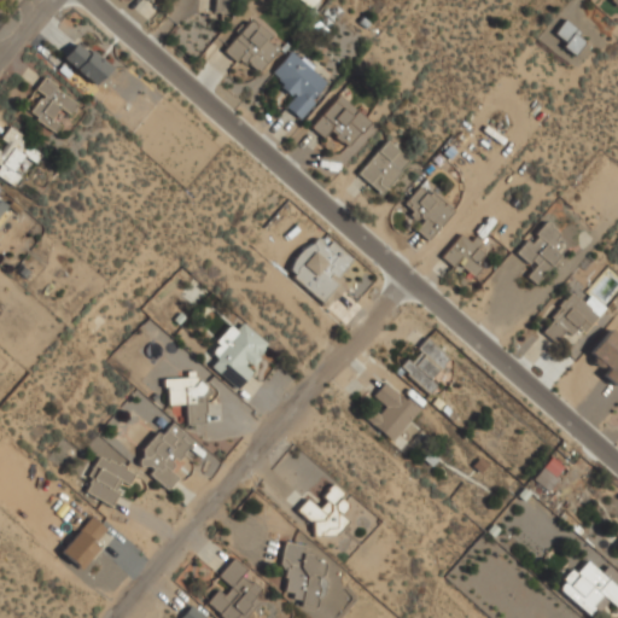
[(214,0),(214,11),(232,12),(232,0),(214,0)]
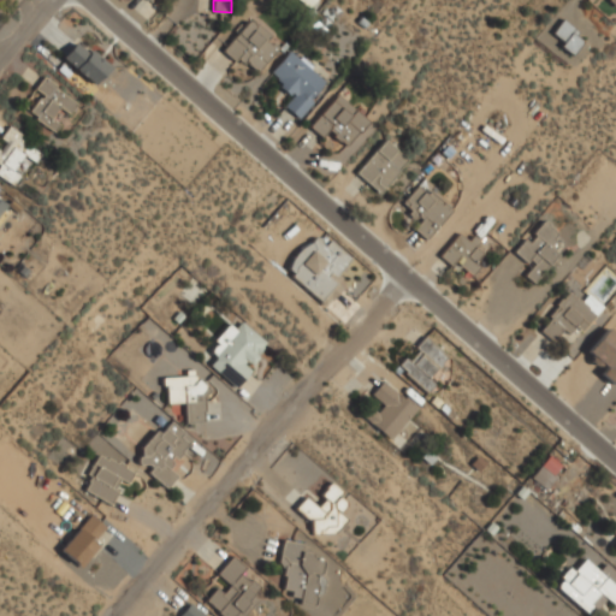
[(319,0),(298,0),(311,10),(319,0)]
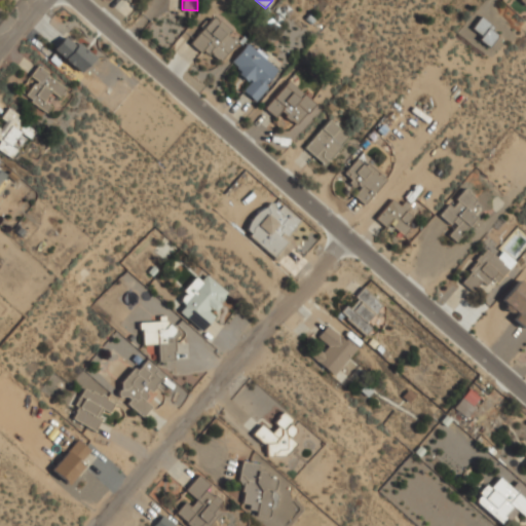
[(192,45),(222,64),(240,33),(210,15),(192,45)]
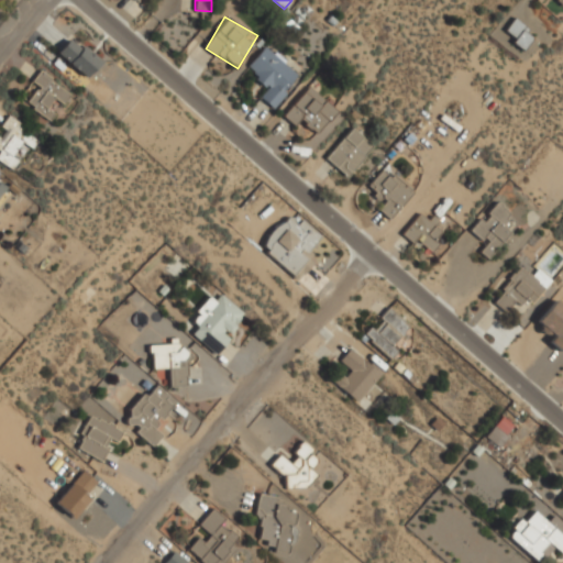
[(534,36),(517,17),(503,30),(521,50),(534,36)]
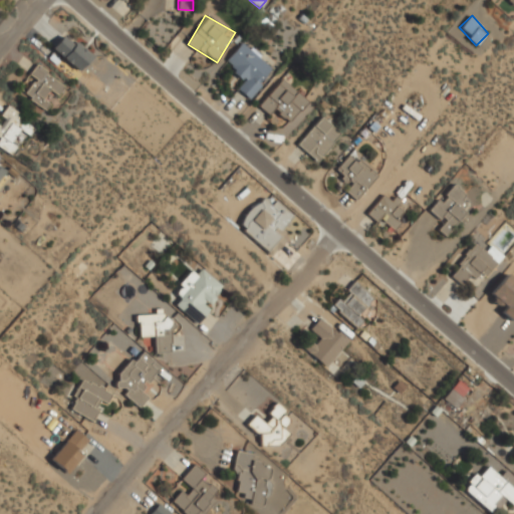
[(52,49),(80,71),(93,54),(64,32),(52,49)]
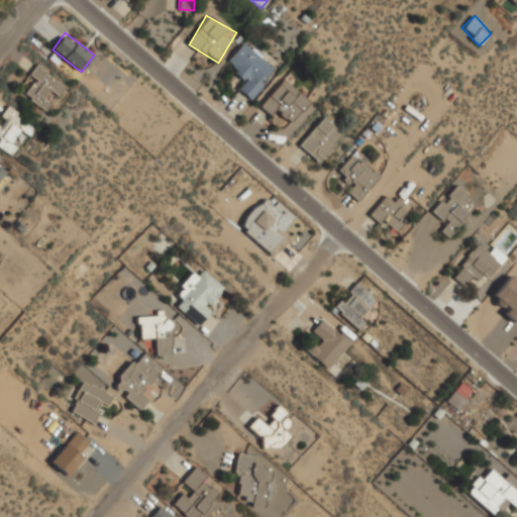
[(277,67),(242,41),(225,64),(244,78),(236,88),(252,100),(277,67)]
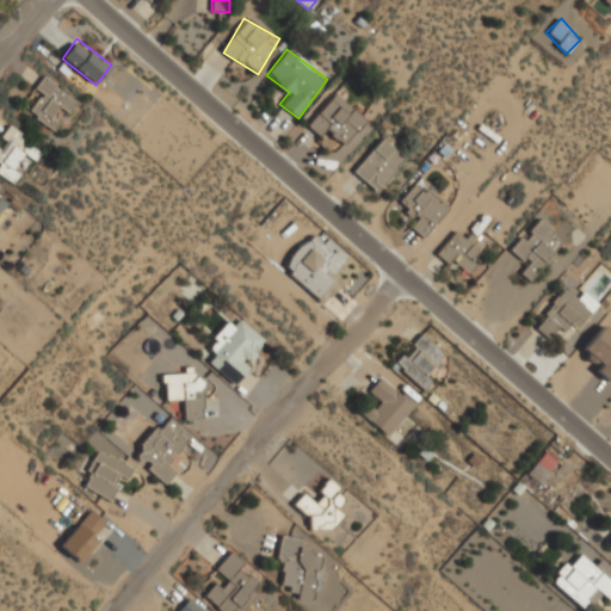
[(29,109),(51,129),(75,104),(44,75),(34,87),(41,94),(29,109)]
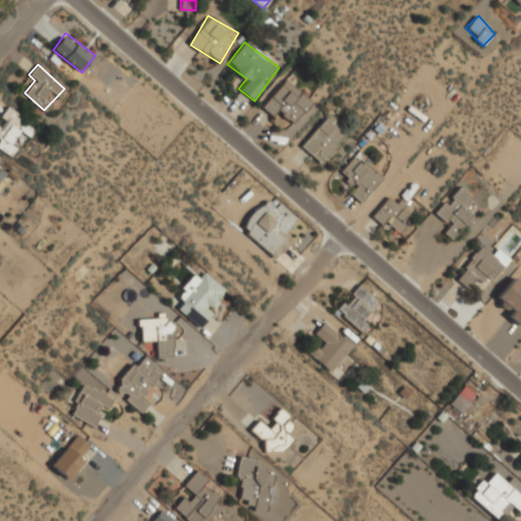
[(292,123),(311,102),(287,78),(262,105),(274,117),(279,111),(292,123)]
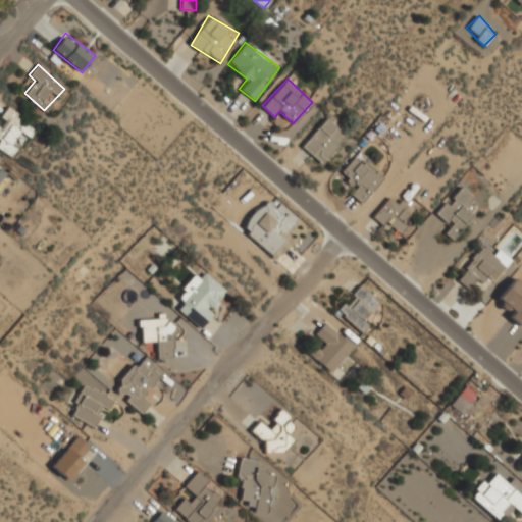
[(37,127),(10,107),(0,120),(0,147),(8,154),(24,133),(30,137),(37,127)]
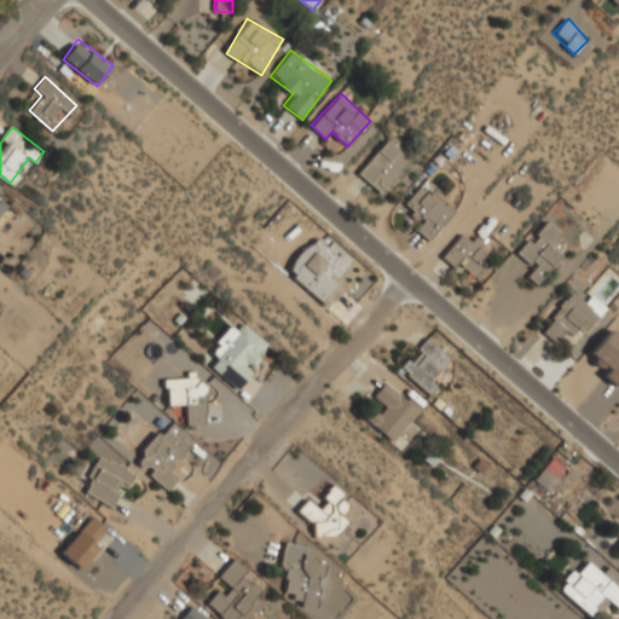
[(381,194),(411,161),(387,139),(358,172),(381,194)]
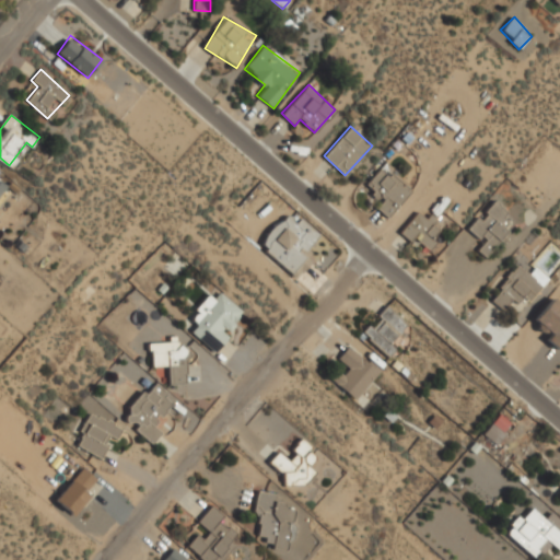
[(410,189),(381,166),(366,185),(383,197),(375,207),(388,218),(410,189)]
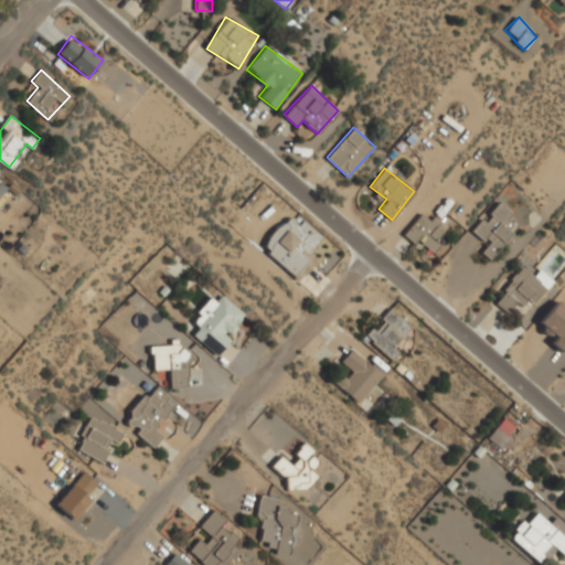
[(0,205),(10,192),(0,184),(0,205)]
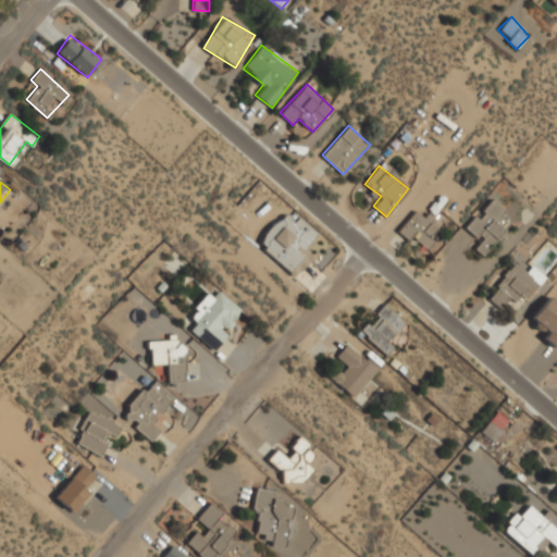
[(467,227),(482,240),(474,249),(483,256),(506,226),(497,220),(505,210),(490,198),(467,227)]
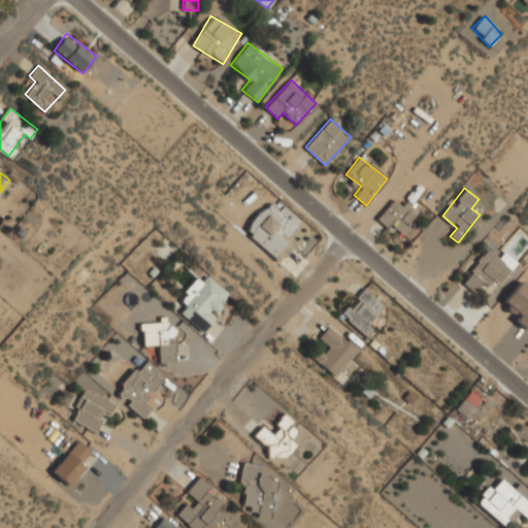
[(278,262),(294,246),(286,238),(302,221),(284,204),(279,209),(270,201),(243,229),(278,262)]
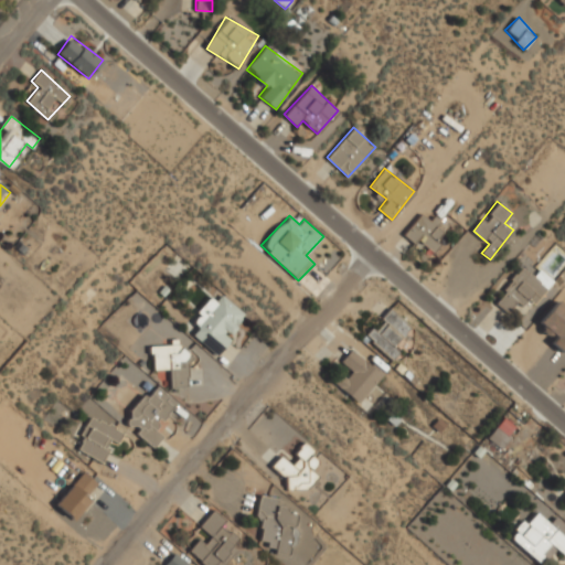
[(427,220),(426,219),(404,227),(411,245),(423,240),(425,247),(446,240),(437,215),(427,220)]
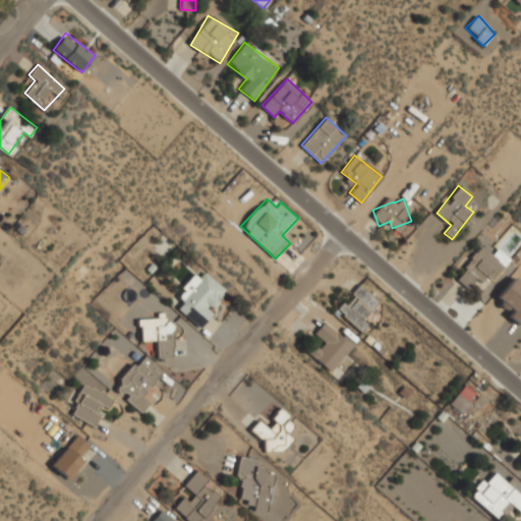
[(511,257),(498,247),(491,255),(481,246),(455,278),(470,290),(482,275),(490,281),(511,257)]
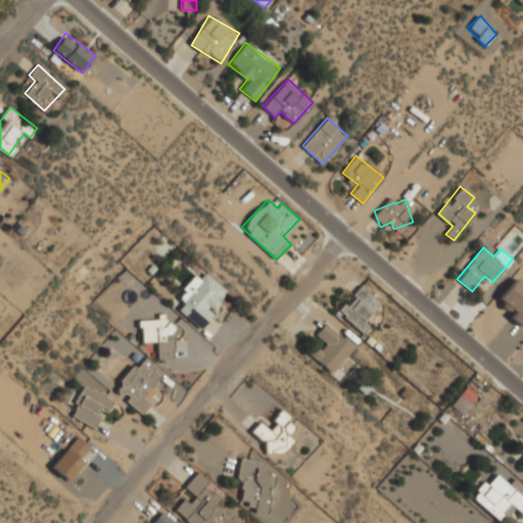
[(178,310),(199,328),(228,294),(198,270),(178,294),(185,301),(178,310)]
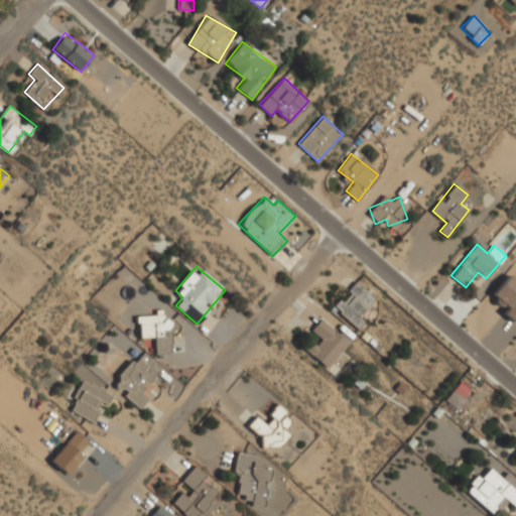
[(507,308),(503,313),(513,323),(515,318),(515,281),(509,275),(491,293),(507,308)]
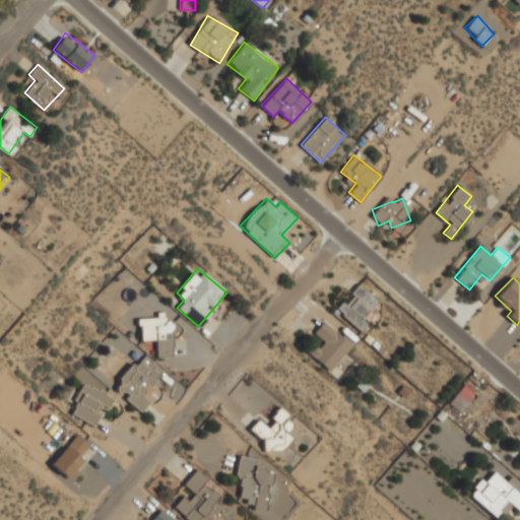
[(382,303),(358,282),(336,310),(360,329),(382,303)]
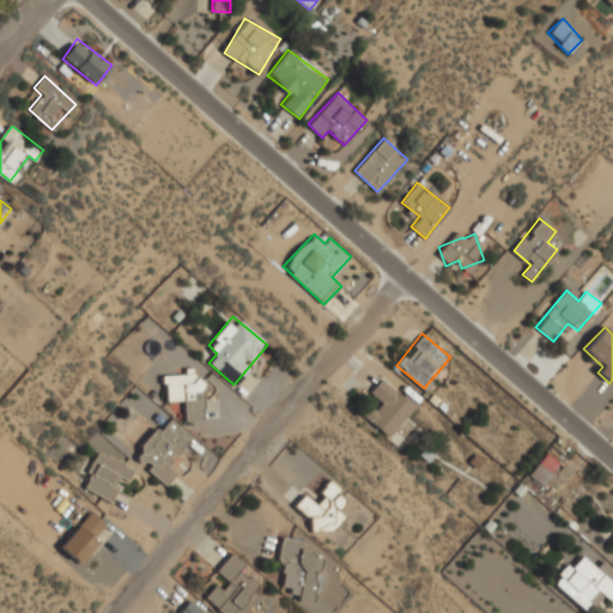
[(205,420),(204,398),(216,396),(216,381),(196,381),(196,371),(164,372),(164,401),(184,401),(184,420),(205,420)]
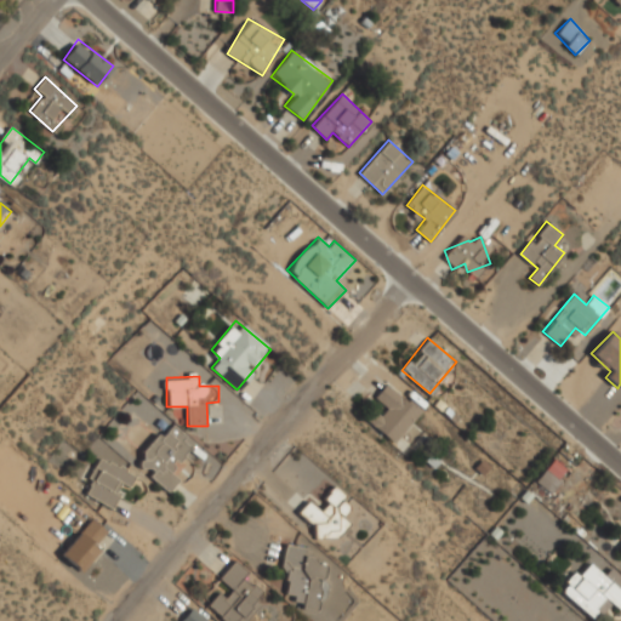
[(422,410),(388,381),(374,398),(382,404),(369,420),(394,443),(422,410)]
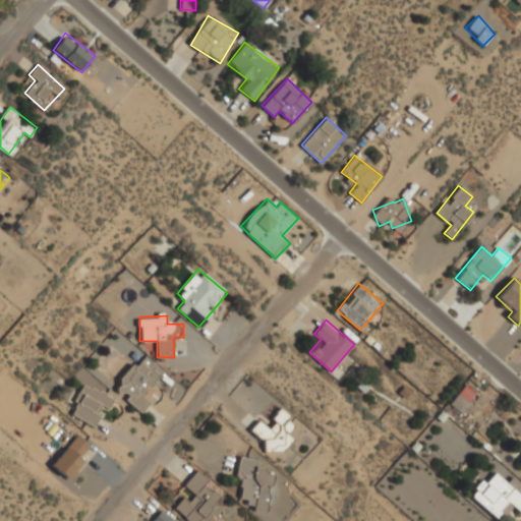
[(139,408),(164,369),(139,353),(114,392),(139,408)]
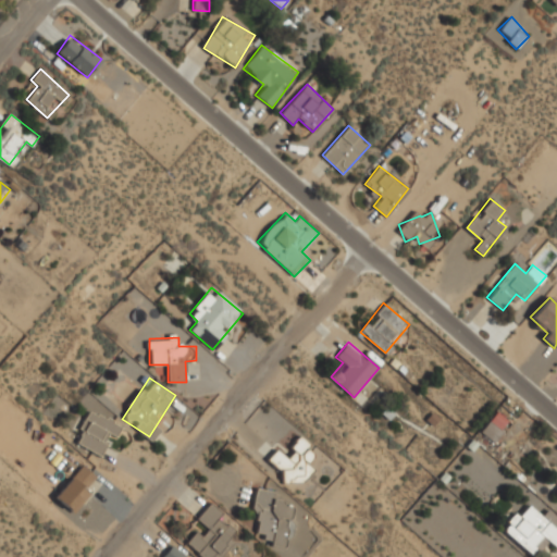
[(115,436),(121,424),(89,409),(74,442),(101,455),(111,434),(115,436)]
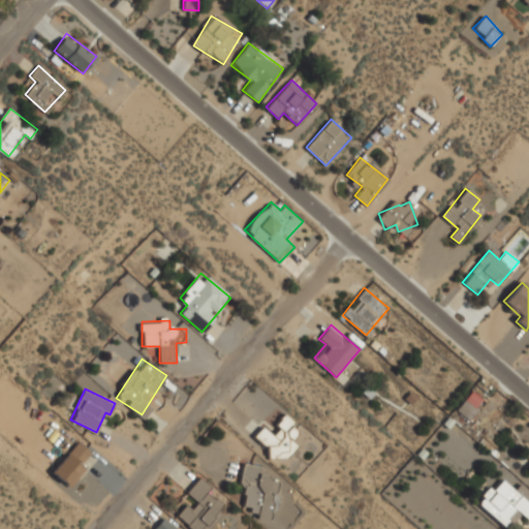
[(484,399),(472,391),(457,410),(468,419),(484,399)]
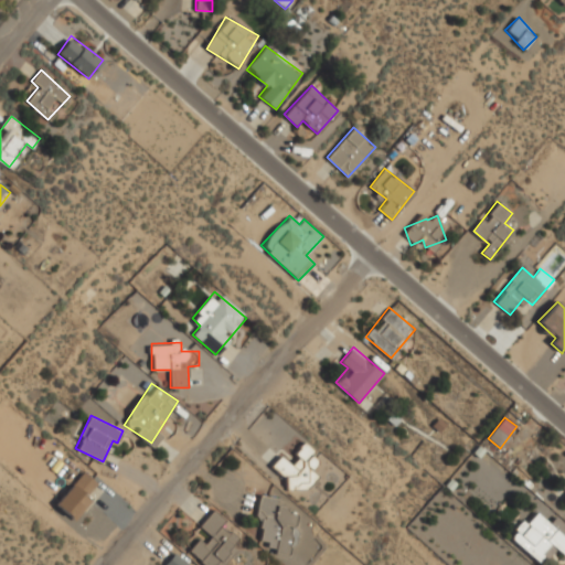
[(318,484),(312,444),(297,446),(298,457),(278,460),(283,490),(318,484)]
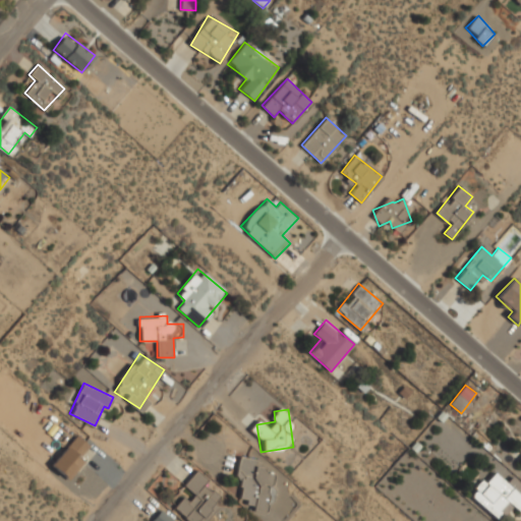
[(50,464),(68,479),(88,457),(81,451),(88,444),(77,433),(50,464)]
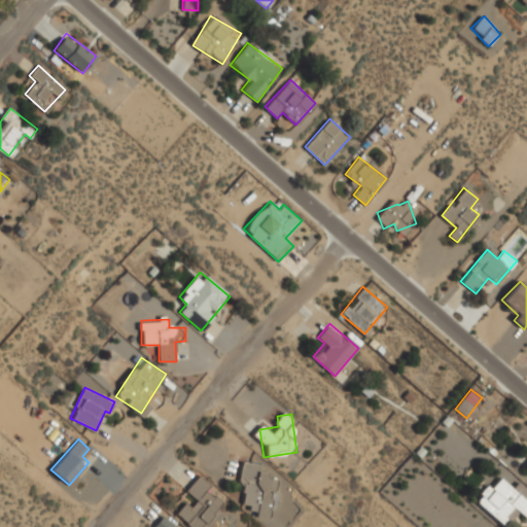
[(242,464),(238,483),(246,484),(241,508),(271,515),(280,472),(242,464)]
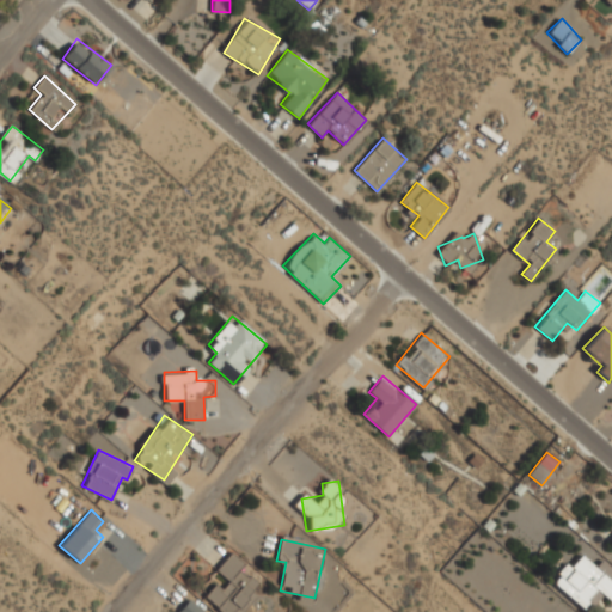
[(586,610),(600,593),(610,600),(611,597),(611,565),(603,558),(595,567),(577,551),(552,582),(586,610)]
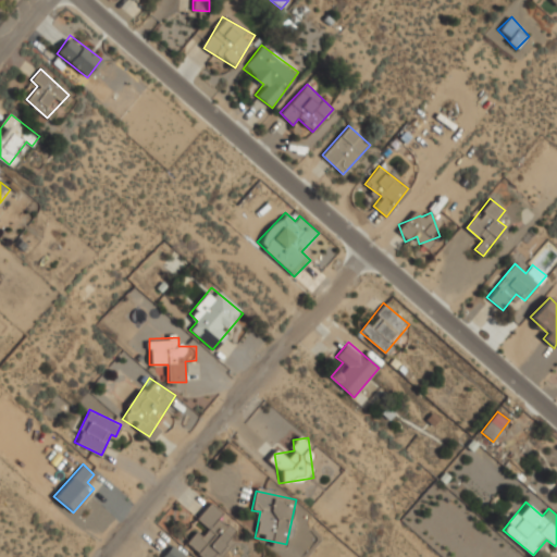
[(196,519),(203,525),(187,545),(201,556),(221,556),(235,541),(227,534),(236,524),(209,503),(196,519)]
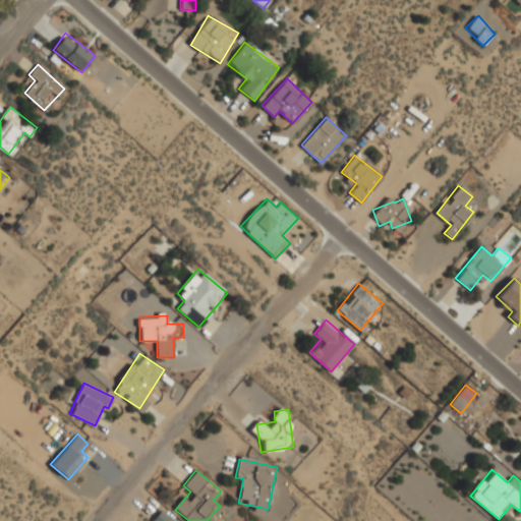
[(176,520),(161,508),(149,520),(176,520)]
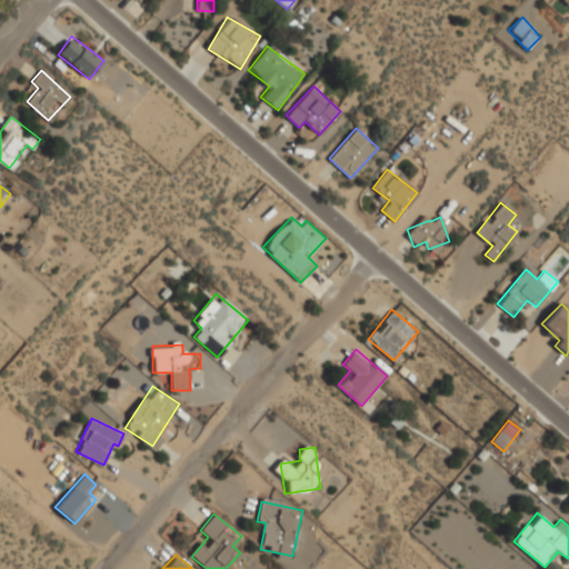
All buildings are outlined.
